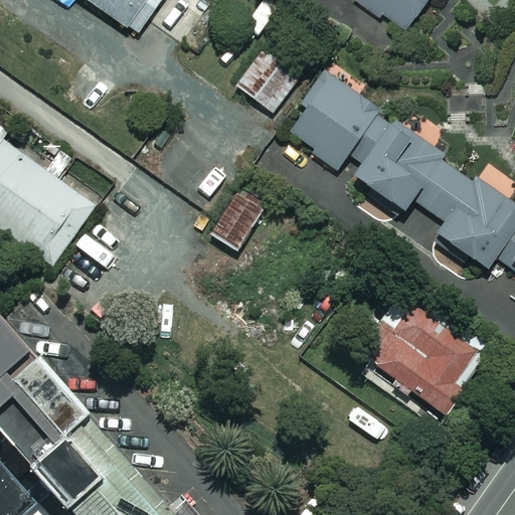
[(84,0),(137,35),(160,0),(84,0)]
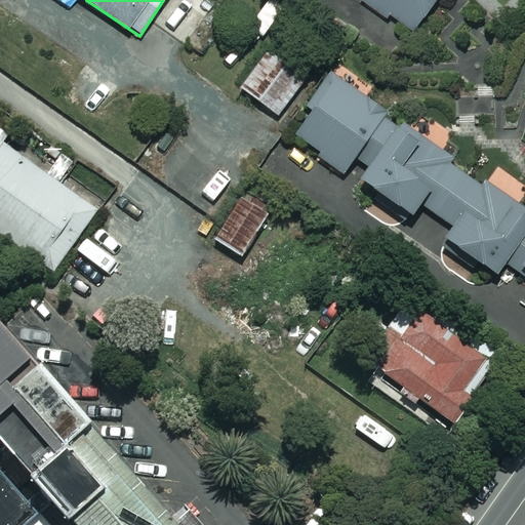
[(362,0),(411,33),(434,0),(362,0)]
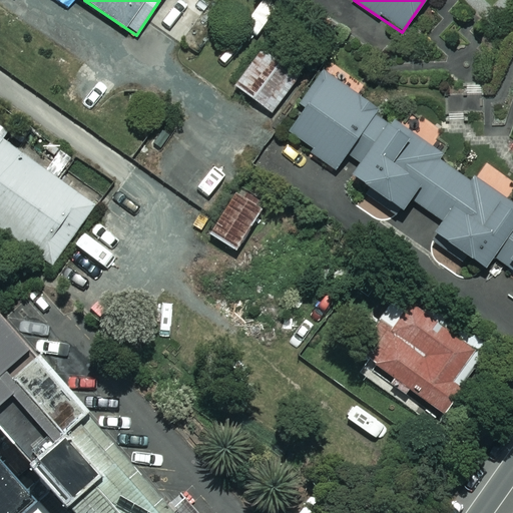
[(297,76),(261,50),(233,87),(271,113),(297,76)]
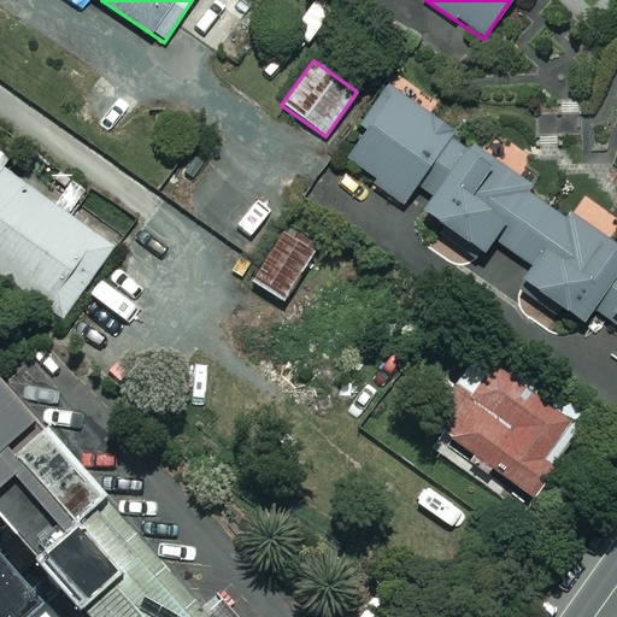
[(616,241),(388,88),(341,158),(482,253),(492,239),(530,264),(519,280),(582,323),(595,304),(616,318),(616,241)]
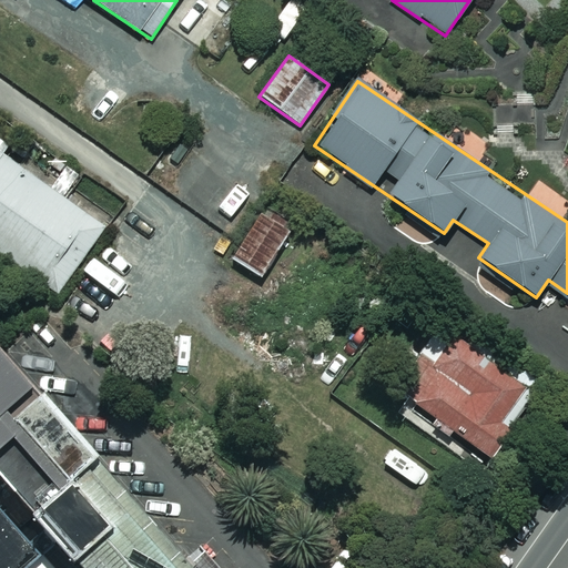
[(0,152),(6,144),(0,140),(0,252),(59,294),(105,227),(0,153),(0,152)]
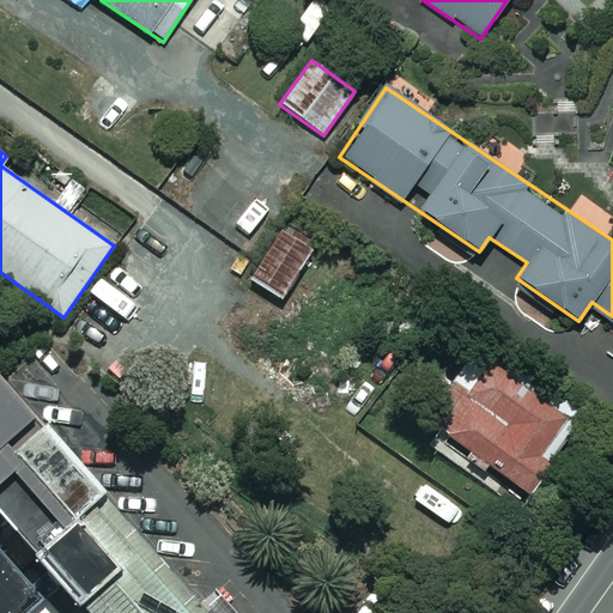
[(319,248),(286,226),(247,286),(278,308),(319,248)]
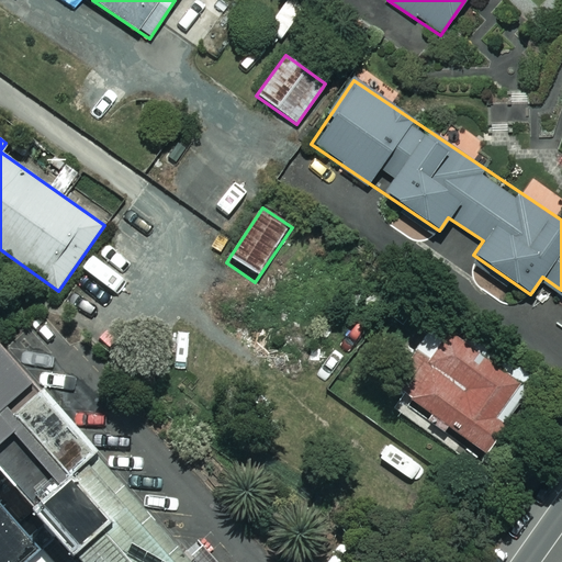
[(517,384),(433,324),(389,385),(485,453),(504,427),(492,419),(517,384)]
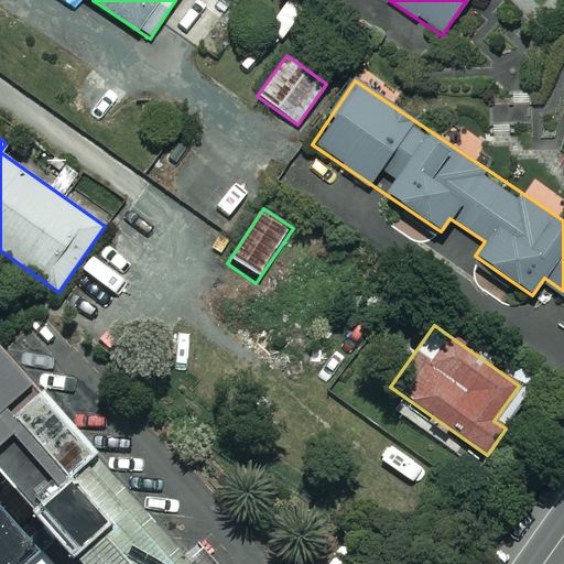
[(0,467),(54,532),(82,563),(194,563),(0,344),(0,467)]
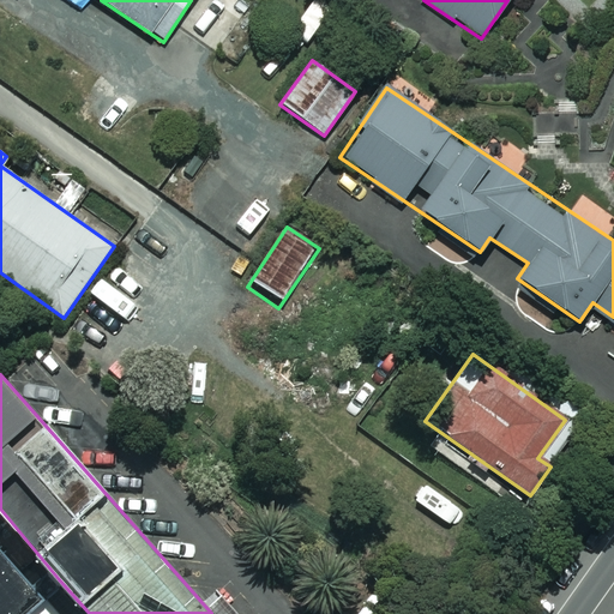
[(59,579),(0,509),(0,613),(61,613),(43,593),(59,579)]
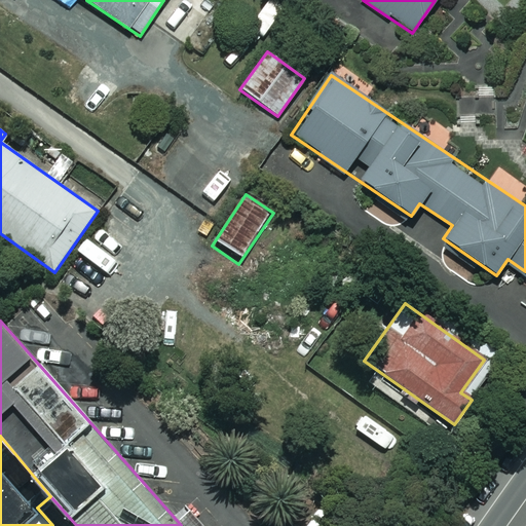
All buildings are outlined.
